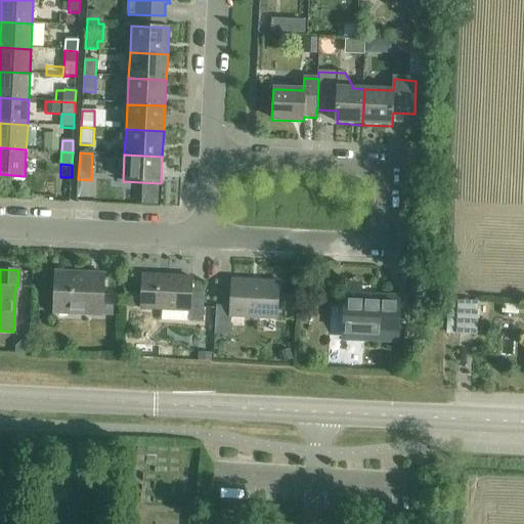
[(111,315),(112,298),(102,297),(103,275),(56,272),(54,309),(81,311),(81,315),(102,316),(102,314),(111,315)]
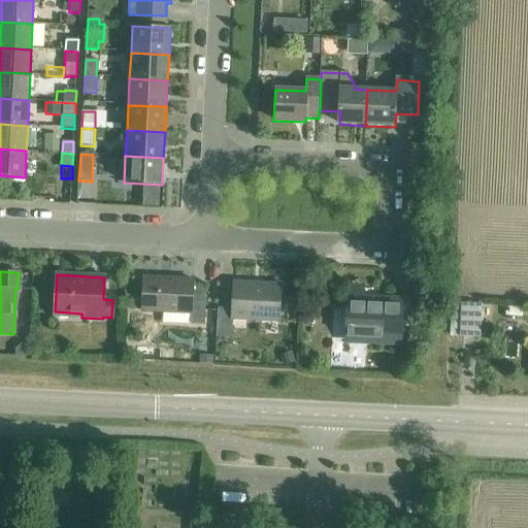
[(190,324),(204,325),(206,288),(193,287),(193,282),(143,278),(141,311),(191,314),(190,324)]
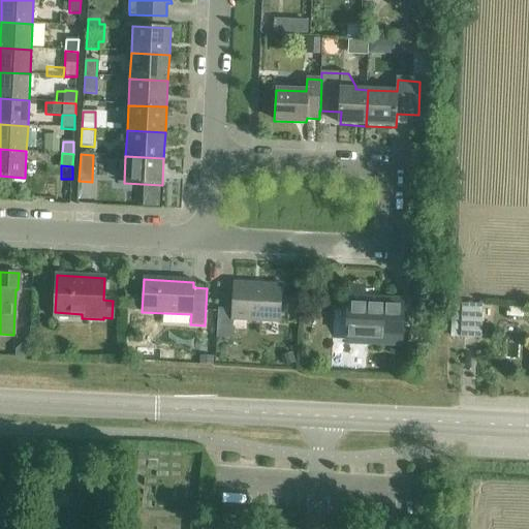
[(280,323),(281,285),(234,283),(232,310),(218,309),(217,338),(232,339),(234,321),(280,323)]
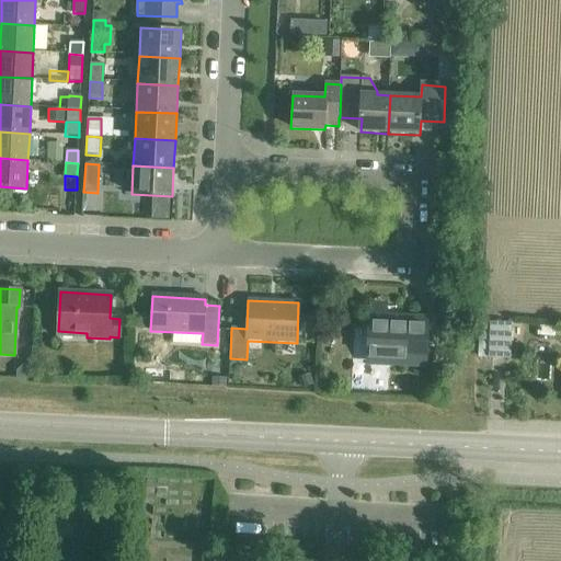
[(369,362),(422,365),(424,320),(396,319),(396,308),(373,307),(369,362)]
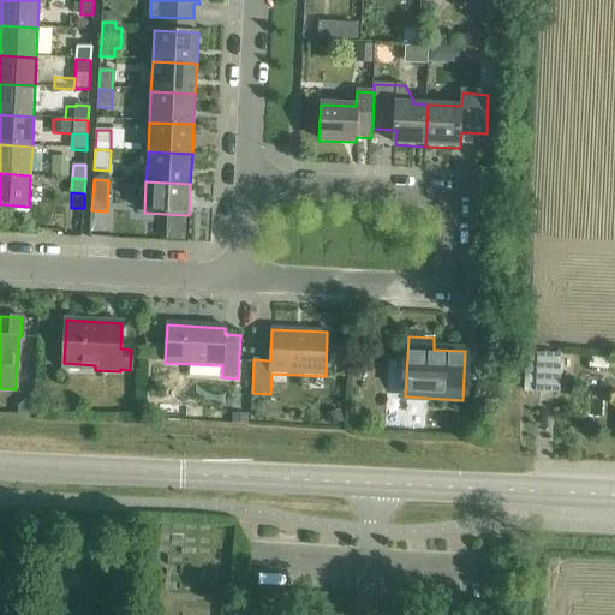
[(535,393),(559,394),(561,357),(537,354),(535,393)]
